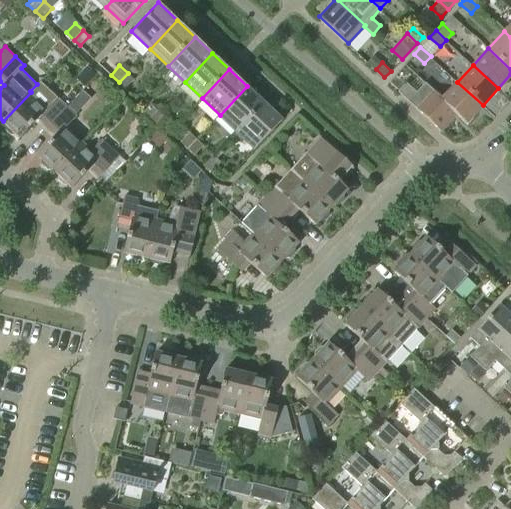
[(134,78),(128,73),(119,82),(125,88),(134,78)]
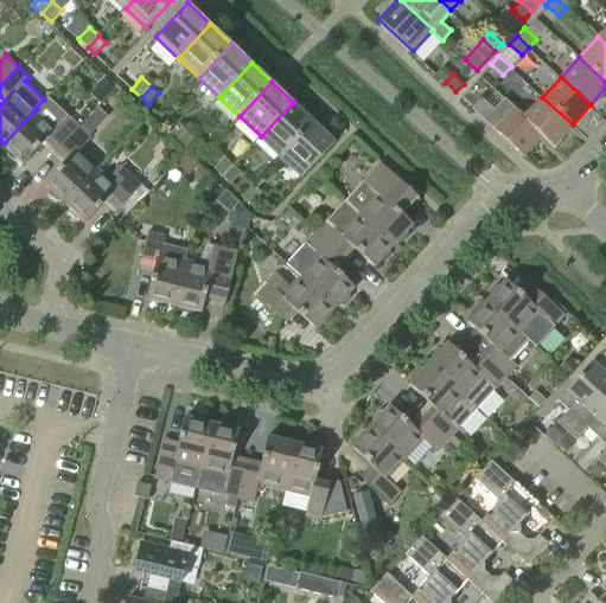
[(495,108),(482,96),(472,107),(523,154),(536,140),(534,138),(538,132),(523,117),(525,115),(505,96),(495,108)]
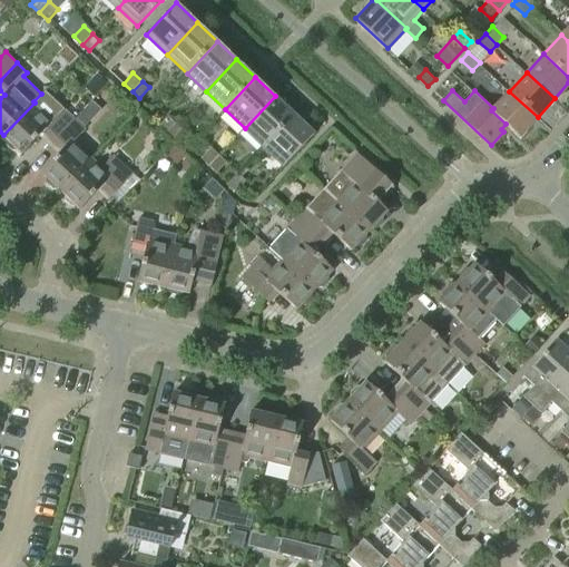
[(509,91),(493,108),(491,110),(506,124),(519,137),(538,117),(509,91)]
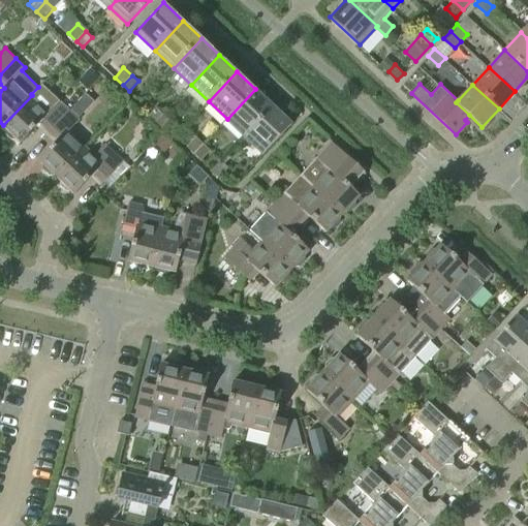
[(273,106),(255,89),(227,119),(245,135),(273,106)]
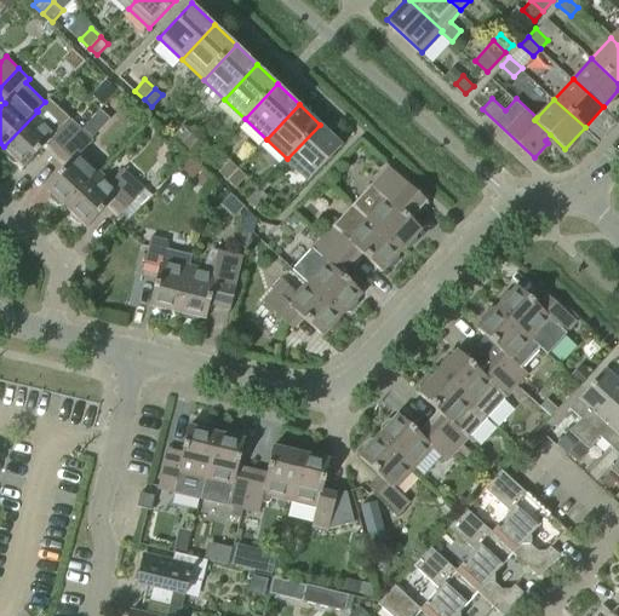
[(47,121),(38,111),(4,147),(6,149),(6,155),(13,161),(19,161),(24,166),(46,143),(58,154),(81,128),(59,108),(47,121)]
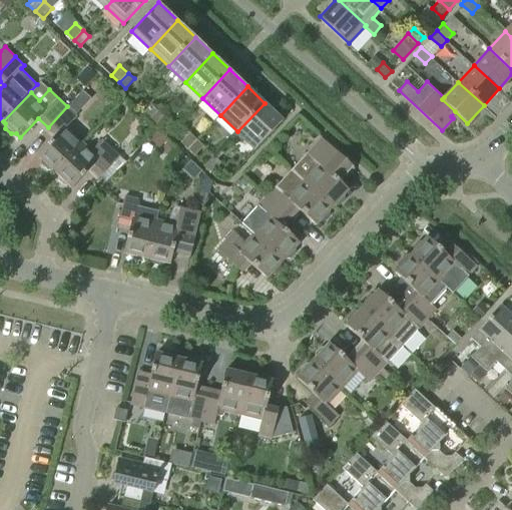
[(82,90),(75,97),(84,105),(91,98),(82,90)]
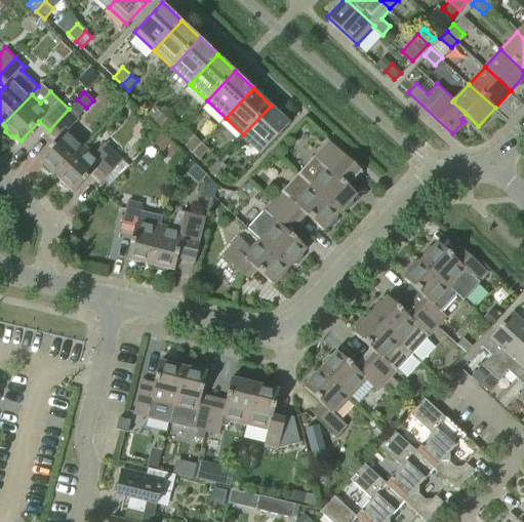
[(157,120),(163,112),(155,105),(148,112),(157,120)]
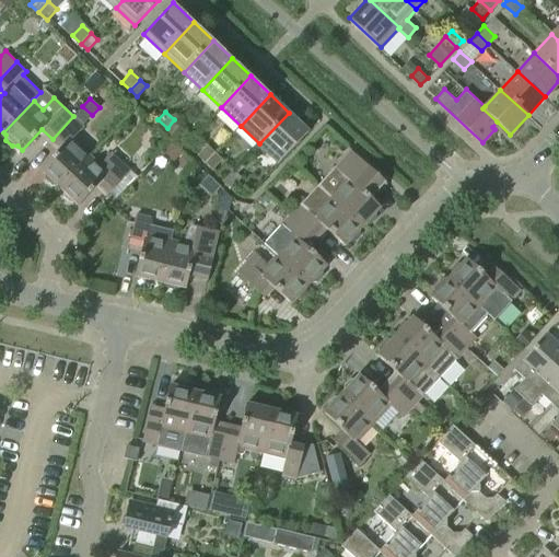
[(289,113),(259,143),(279,162),(309,130),(289,113)]
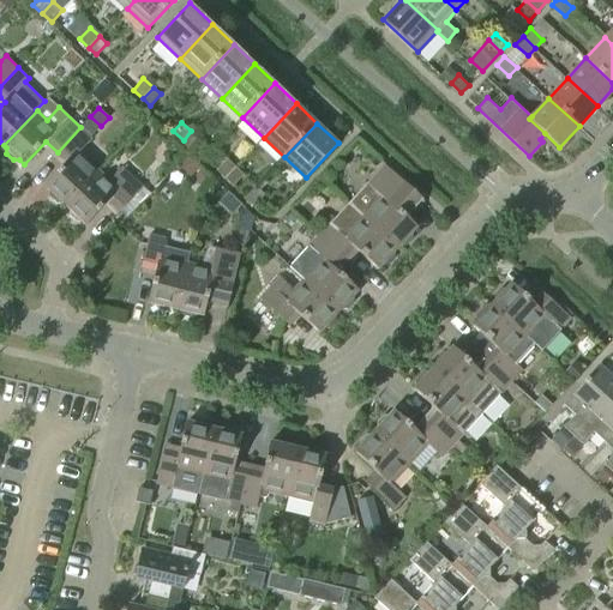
[(80,127),(58,152),(67,161),(46,185),(50,188),(50,194),(58,201),(64,201),(66,204),(100,169),(79,151),(92,138),(80,127)]
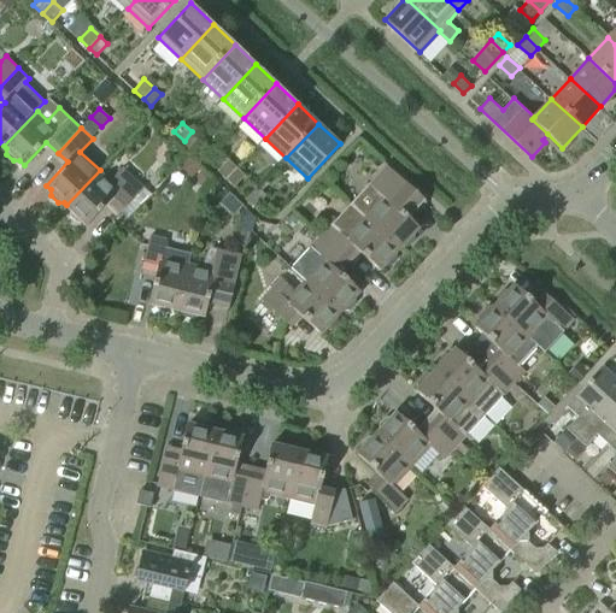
[(192,131),(185,141),(191,147),(199,137),(192,131)]
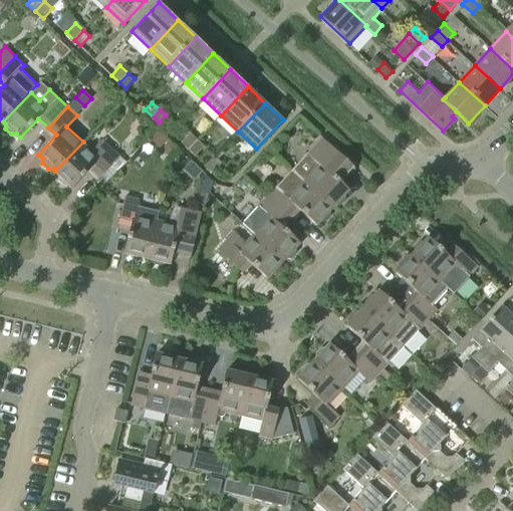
[(159,129),(151,137),(156,142),(160,146),(168,138),(163,134),(159,129)]
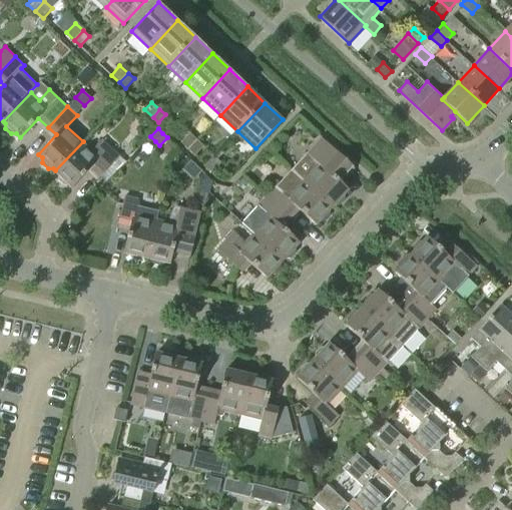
[(188,148),(197,139),(189,131),(181,141),(188,148)]
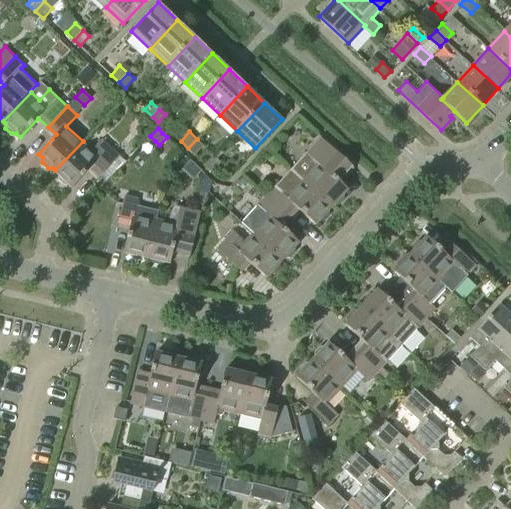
[(299,159),(291,168),(332,206),(334,203),(339,203),(344,197),(344,192),(348,188),(341,182),(355,167),(321,135),(299,159)]
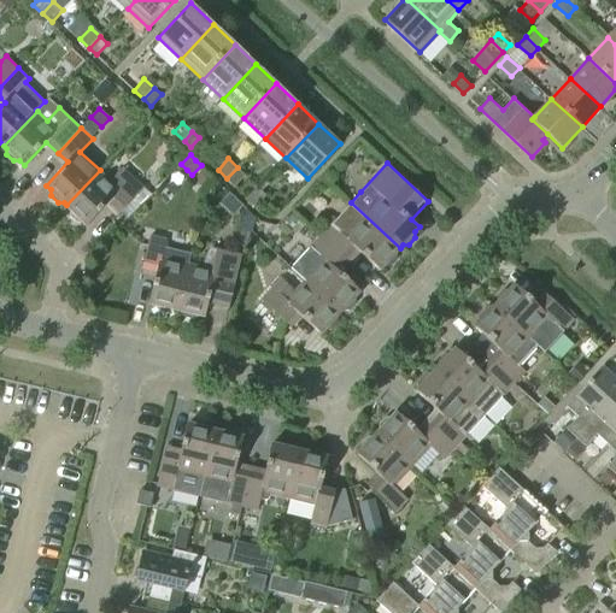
[(110,180),(100,170),(66,205),(69,207),(69,213),(76,220),(82,220),(87,225),(110,201),(121,212),(133,199),(144,187),(123,166),(110,180)]
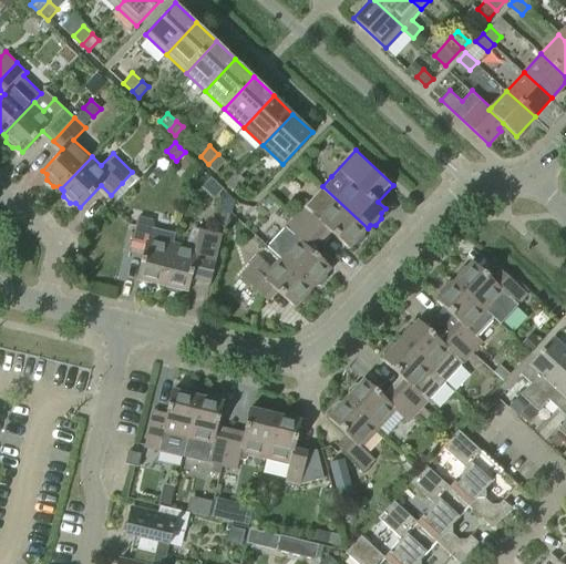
[(218,154),(208,164),(216,171),(226,160),(218,154)]
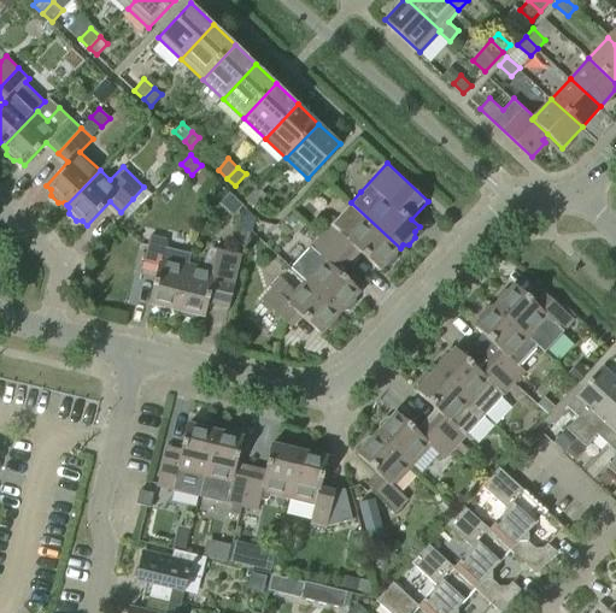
[(257,186),(246,196),(256,206),(267,194),(257,186)]
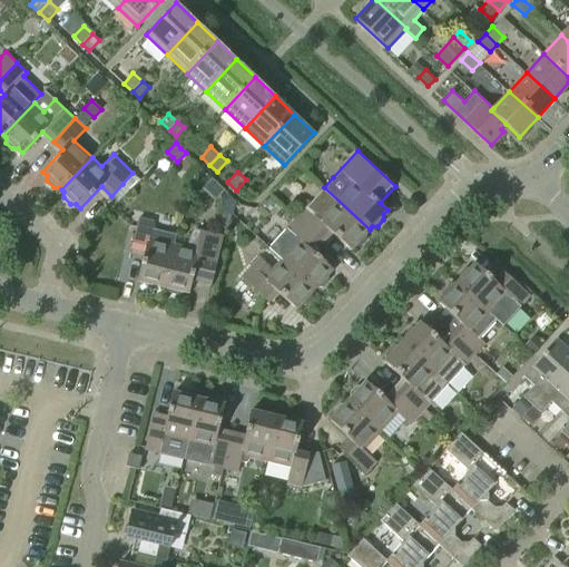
[(123,184),(113,195),(119,201),(140,179),(133,173),(123,184)]
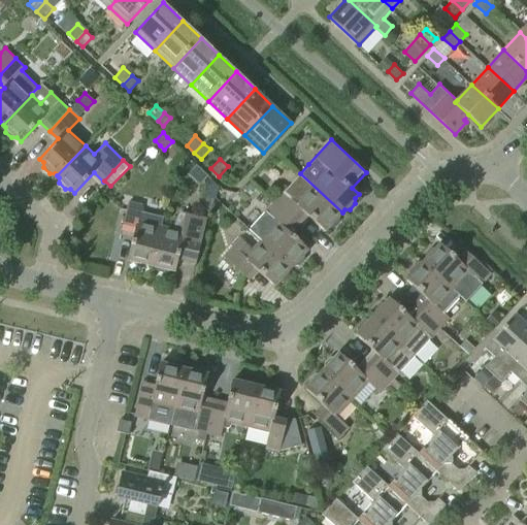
[(300,173),(285,191),(275,201),(297,221),(305,211),(325,230),(329,226),(334,226),(340,220),(339,215),(342,212),(300,173)]
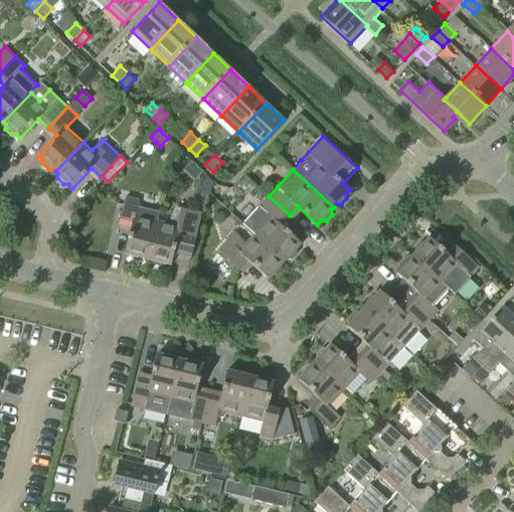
[(160,210),(138,205),(139,199),(126,195),(119,223),(131,226),(125,252),(130,253),(132,259),(140,261),(145,258),(149,259),(159,219),(158,219),(160,210)]
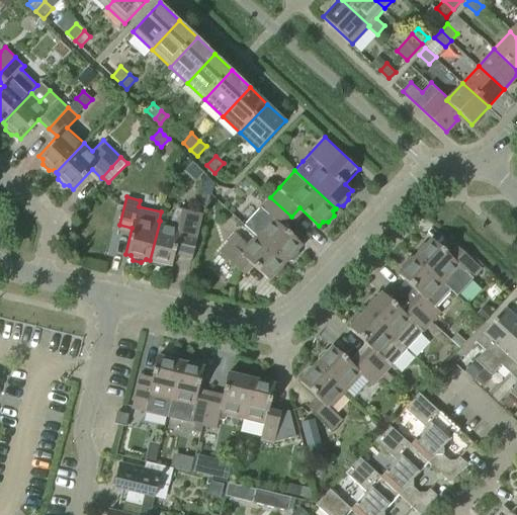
[(271,218),(256,235),(285,262),(288,259),(293,259),(298,253),(298,248),(303,244),(282,226),(291,217),(270,197),(260,207),(271,218)]
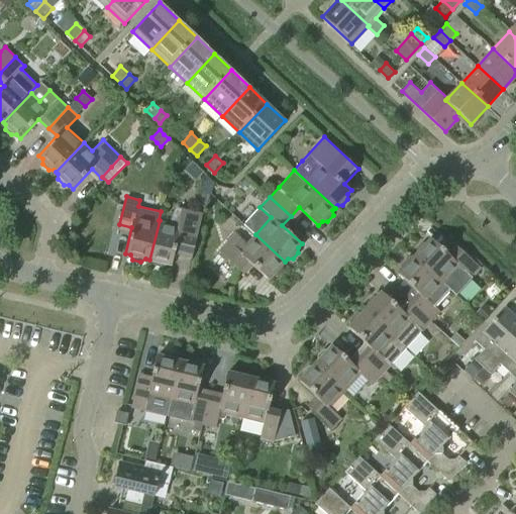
[(170,223),(160,220),(149,260),(151,261),(155,265),(163,267),(167,264),(172,265),(174,259),(186,262),(190,241),(197,213),(176,208),(170,223)]
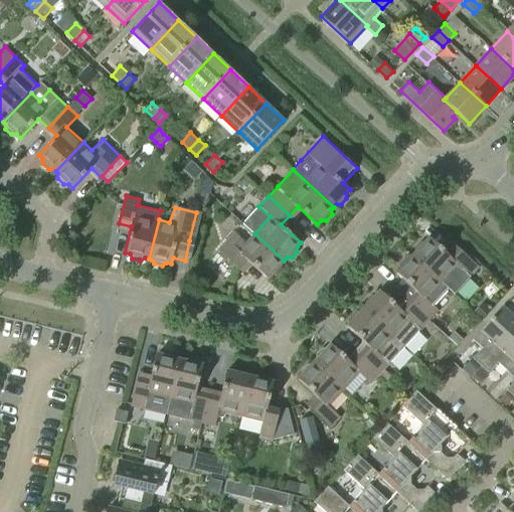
[(284,261),(254,233),(246,241),(235,231),(218,249),(239,270),(248,260),(268,278),(272,275),(277,274),(283,268),(282,263),(284,261)]
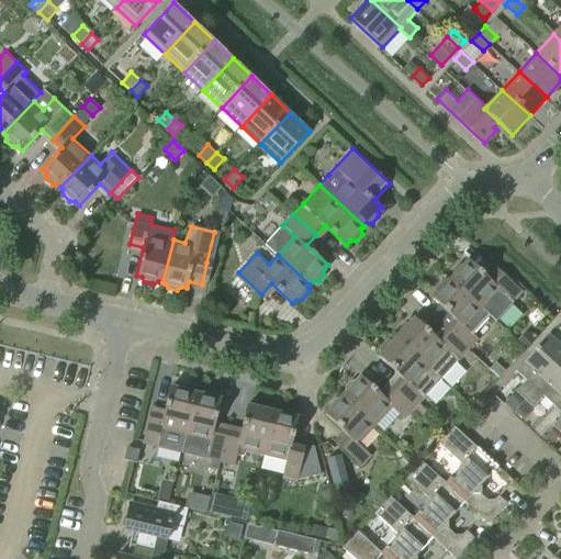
[(453,275),(450,278),(482,308),(500,290),(512,301),(523,290),(500,268),(490,279),(468,258),(464,263),(459,264),(452,269),(453,275)]
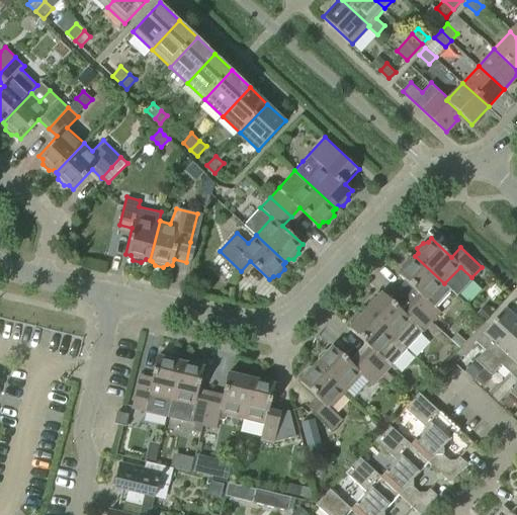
[(444,283),(415,256),(413,258),(408,258),(403,264),(403,269),(399,273),(419,291),(411,301),(432,321),(441,311),(429,301),(444,283)]
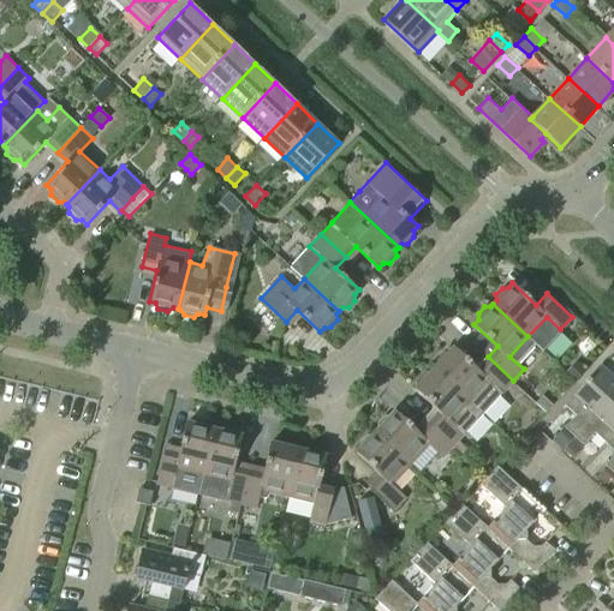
[(437,364),(434,367),(483,412),(513,381),(488,357),(477,367),(454,346),(449,351),(443,351),(436,358),(437,364)]
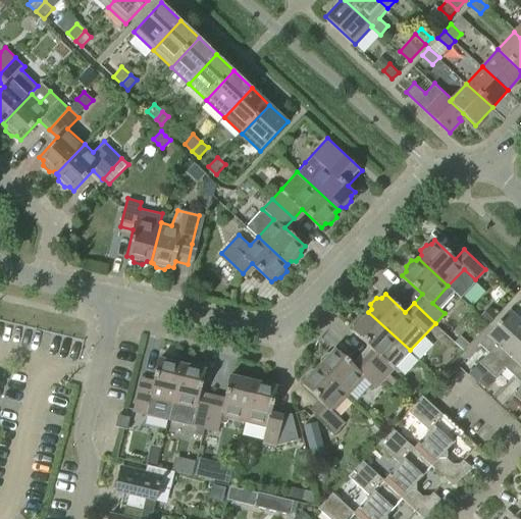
[(480,315),(488,322),(497,314),(488,306),(480,315)]
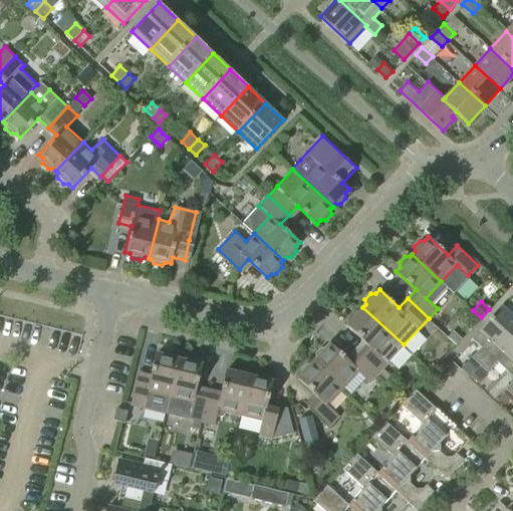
[(480,363),(512,326),(512,314),(502,304),(472,337),(482,346),(472,356),(480,363)]
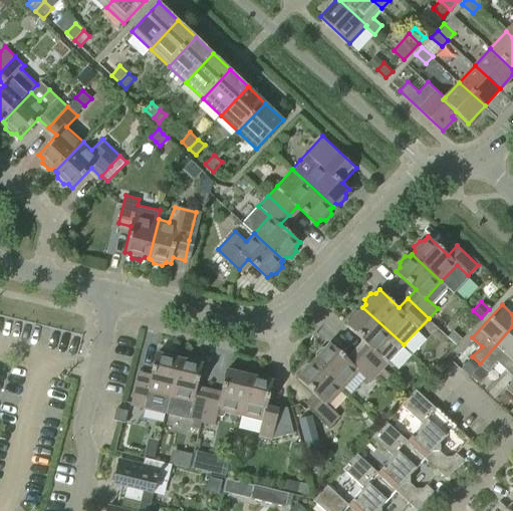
[(404,344),(362,307),(360,309),(355,309),(350,315),(350,320),(346,324),(366,342),(358,351),(379,371),(404,344)]
